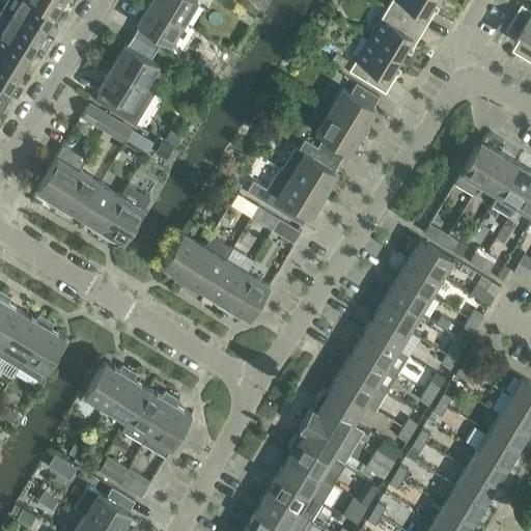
[(55,15),(31,0),(6,0),(2,8),(44,33),(55,15)]
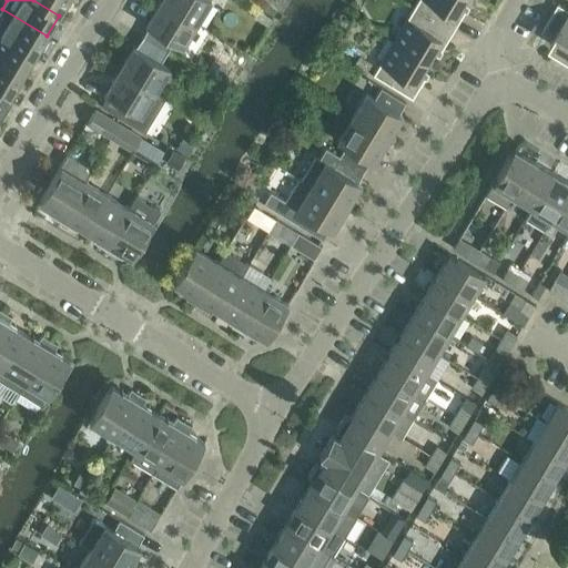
[(68,0),(33,0),(59,16),(68,0)]
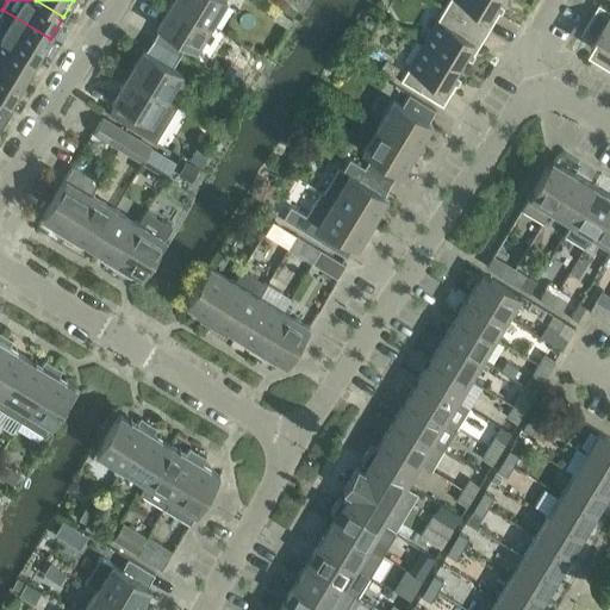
[(173,0),(173,1),(211,24),(225,0),(173,0)]
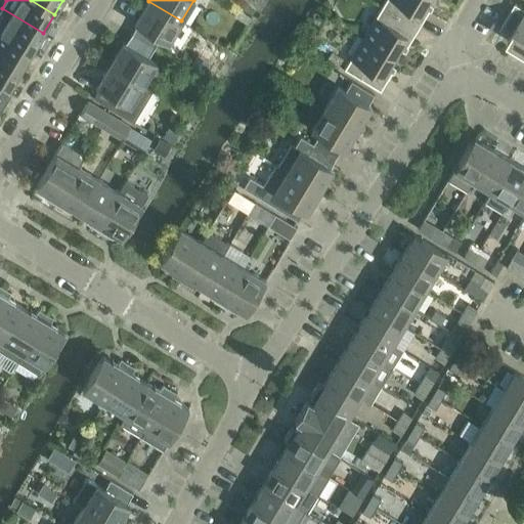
[(429,10),(426,3),(428,0),(386,0),(382,6),(418,29),(429,10)]
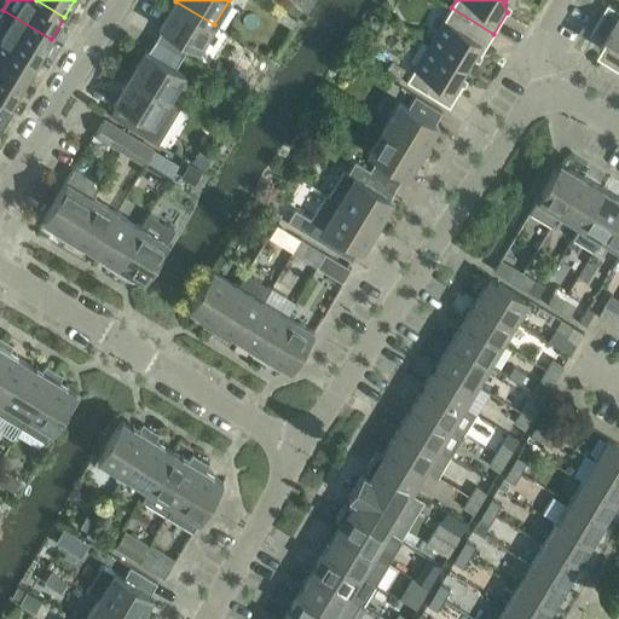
[(190,45),(198,51),(214,24),(175,1),(160,27),(162,28),(156,40),(183,57),(190,45)]
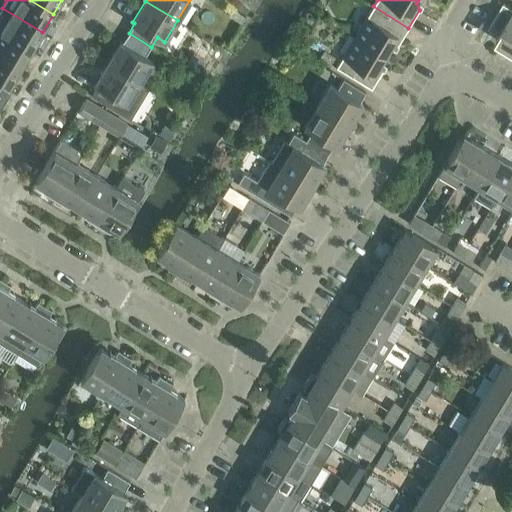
[(501,32),(496,40),(511,49),(511,8),(504,4),(491,25),(501,32)]
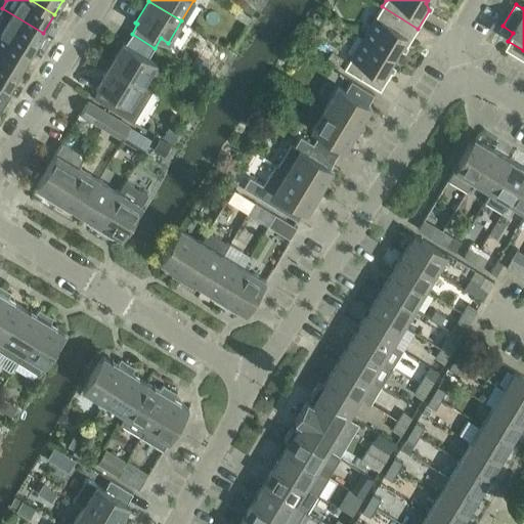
[(399,47),(407,46),(418,29),(382,6),(363,38),(394,56),(399,47)]
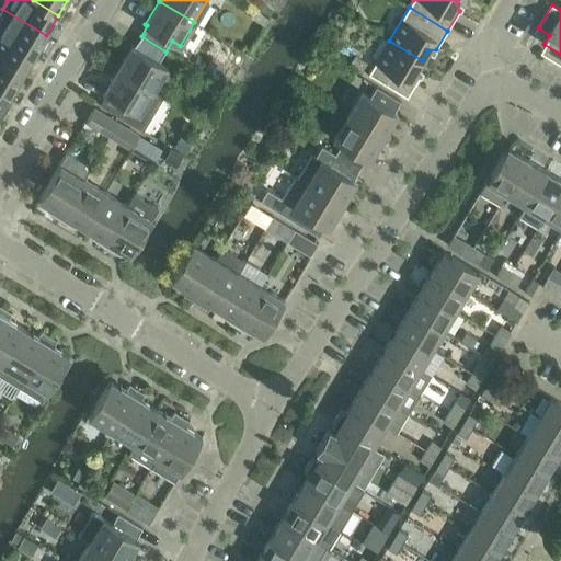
[(46,35),(2,9),(0,12),(0,35),(33,56),(46,35)]
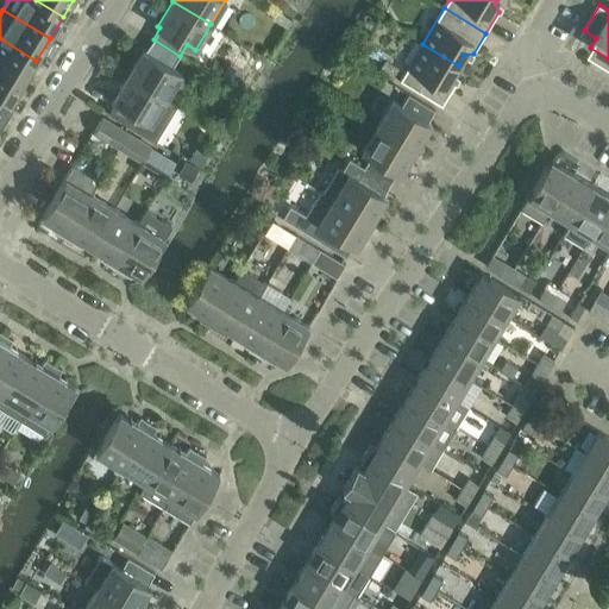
[(36,61),(0,38),(0,68),(23,82),(36,61)]
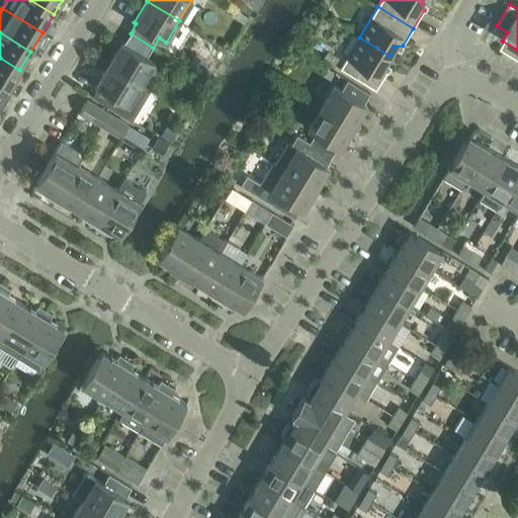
[(155,61),(147,57),(153,48),(131,33),(123,42),(121,41),(109,63),(142,83),(155,61)]
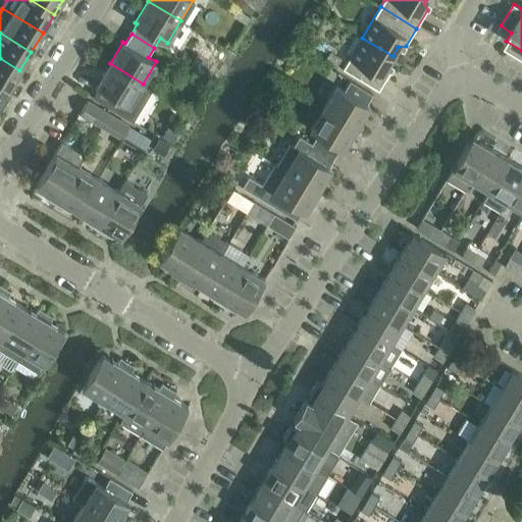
[(389,72),(387,64),(393,56),(362,38),(343,68),(379,90),(389,72)]
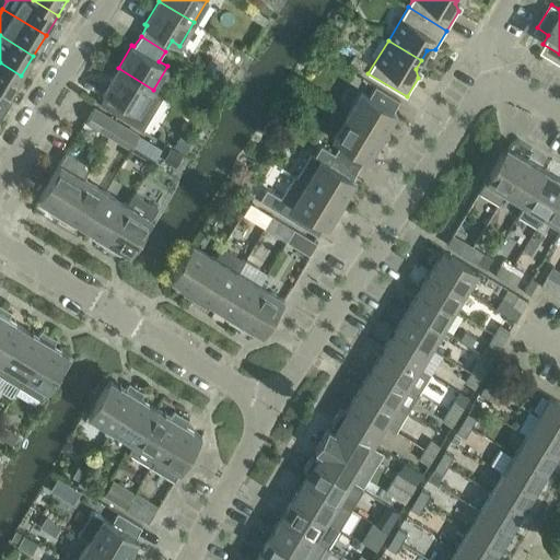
[(350,53),(345,60),(354,66),(359,58),(350,53)]
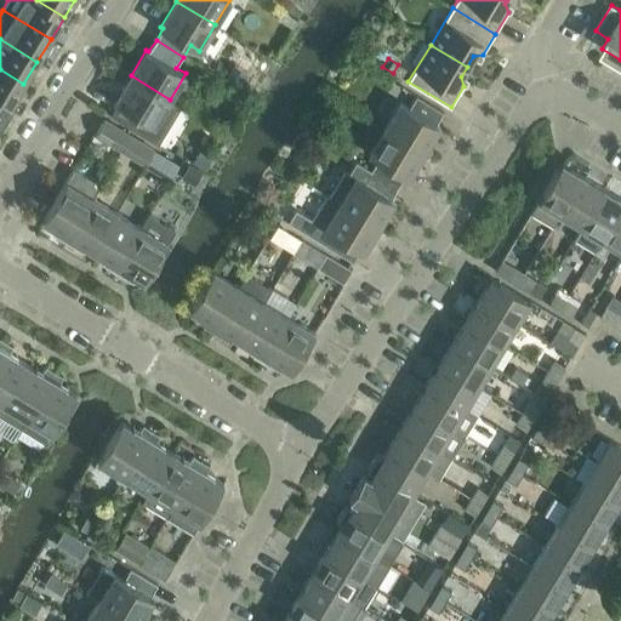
[(241,87),(250,74),(234,64),(227,78),(241,87)]
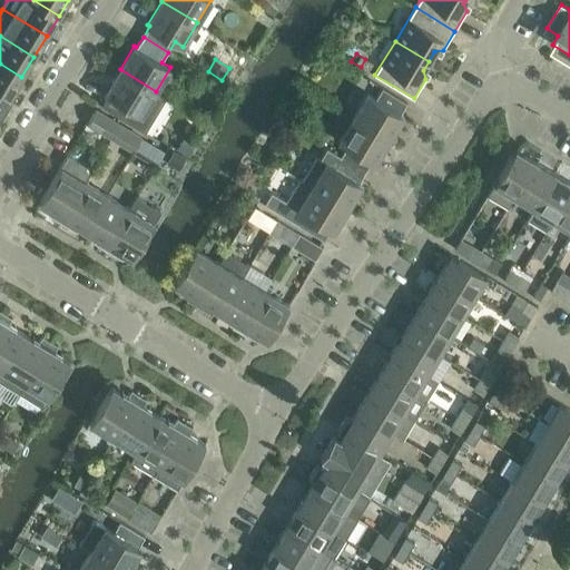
[(0,64),(0,91),(9,98),(21,77),(0,64)]
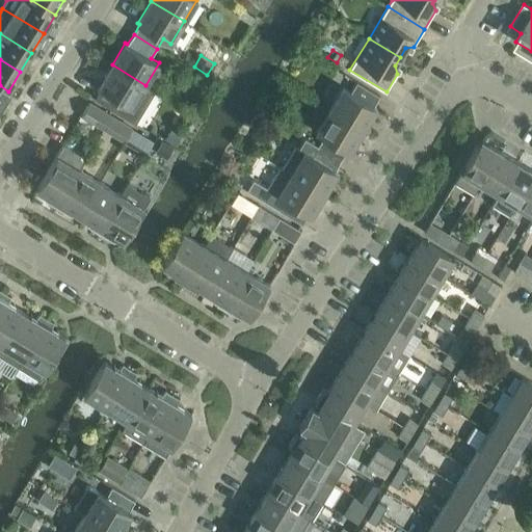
[(99,87),(101,88),(95,99),(135,123),(155,90),(145,85),(112,64),(99,87)]
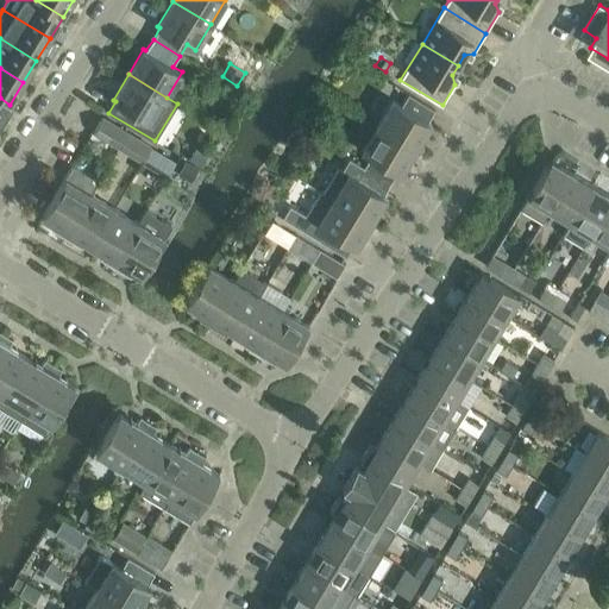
[(402,105),(393,100),(377,125),(416,149),(432,123),(429,121),(435,110),(409,94),(402,105)]
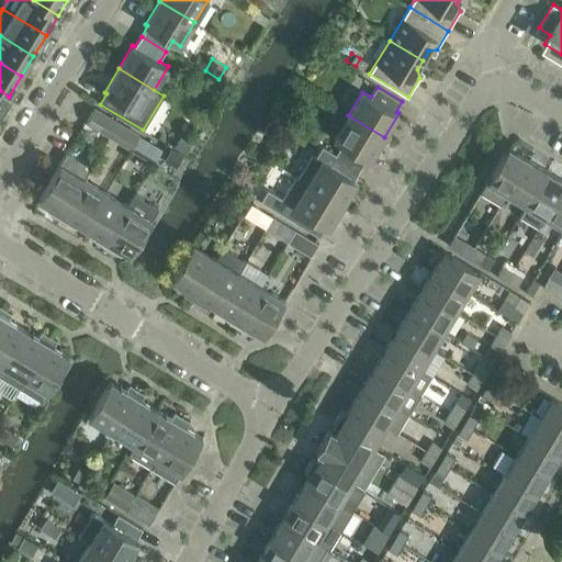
[(110,136),(117,123),(94,109),(86,122),(110,136)]
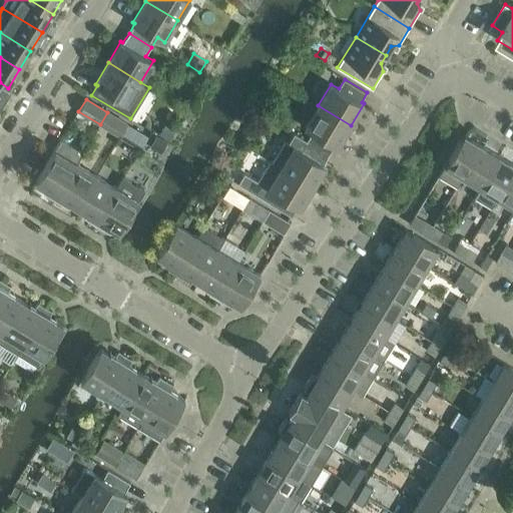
[(336,145),(338,146),(351,125),(318,105),(305,126),(313,131),(307,140),(330,154),(336,145)]
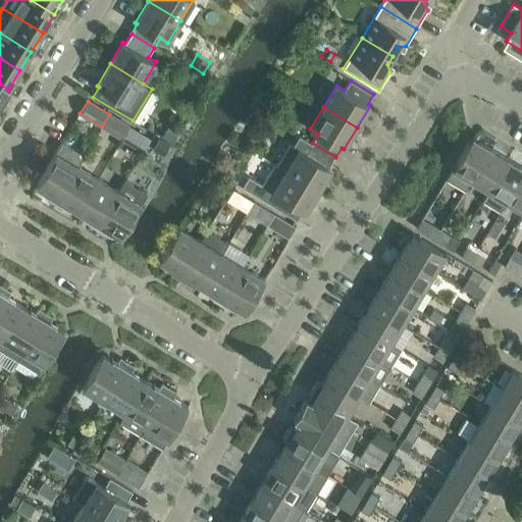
[(129,126),(109,114),(102,126),(122,139),(129,126)]
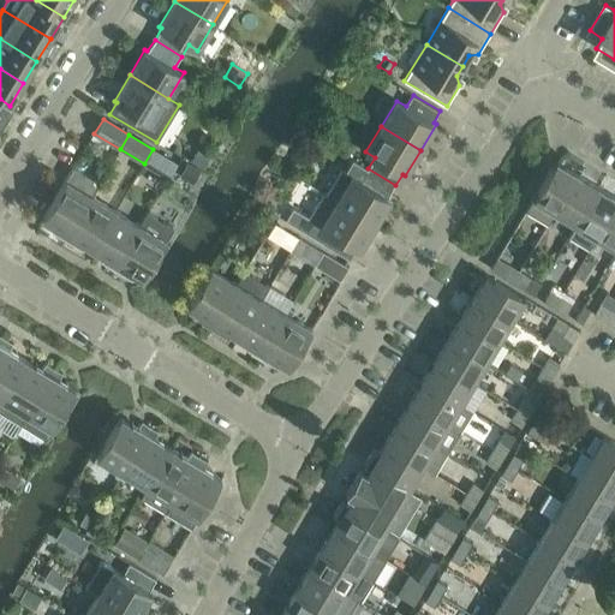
[(191,161),(204,168),(213,153),(199,145),(191,161)]
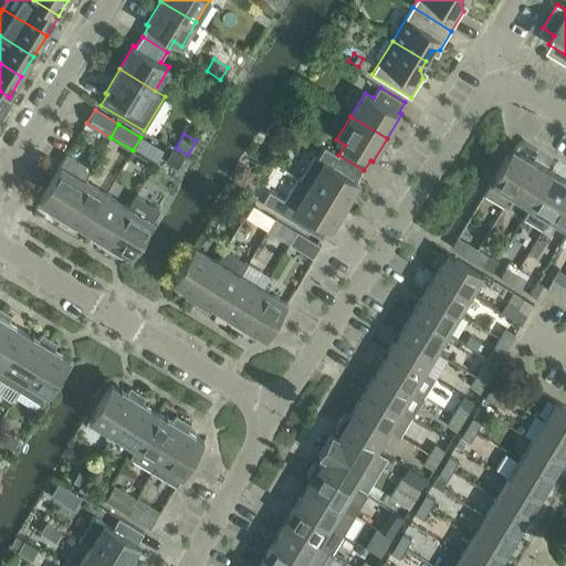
[(133,150),(142,156),(150,143),(140,137),(133,150)]
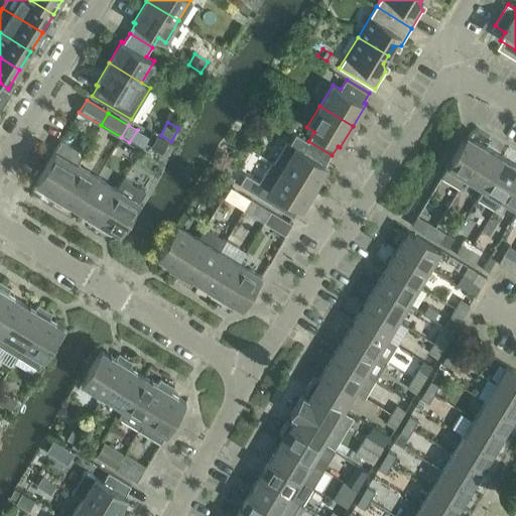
[(327,165),(332,155),(308,141),(296,134),(291,143),(286,141),(274,162),(315,187),(328,166),(327,165)]
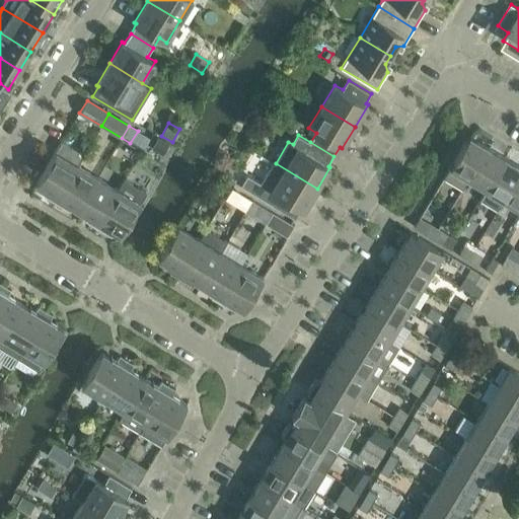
[(462,190),(468,178),(488,147),(469,136),(444,177),(462,190)]
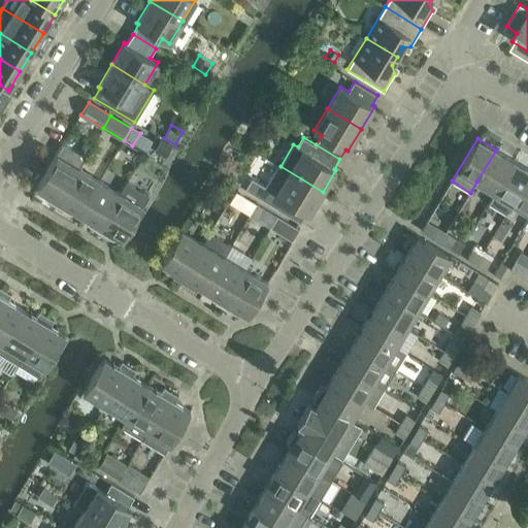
[(161,139),(154,151),(166,158),(173,146),(161,139)]
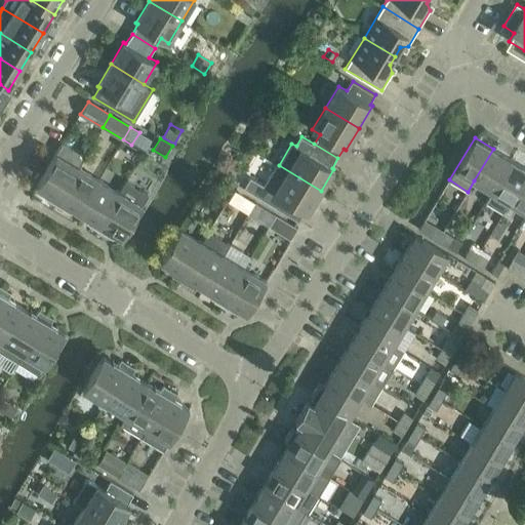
[(63,143),(36,187),(50,195),(46,201),(55,205),(78,166),(85,156),(63,143)]
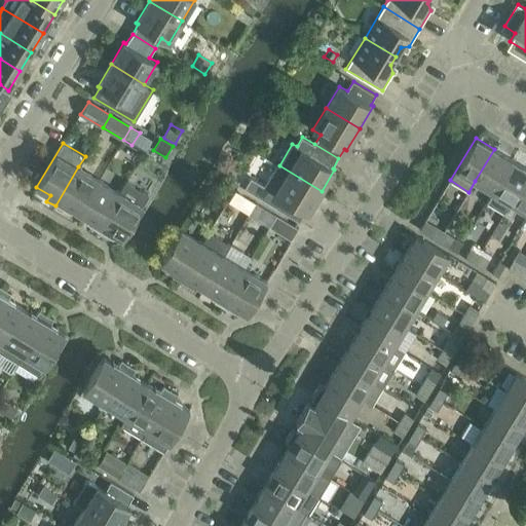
[(493,192),(513,160),(494,149),(475,181),(493,192)]
